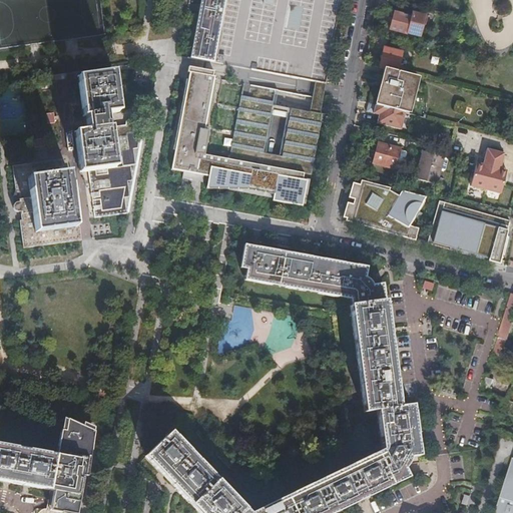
[(326,84),(341,0),(200,0),(190,59),(326,84)]
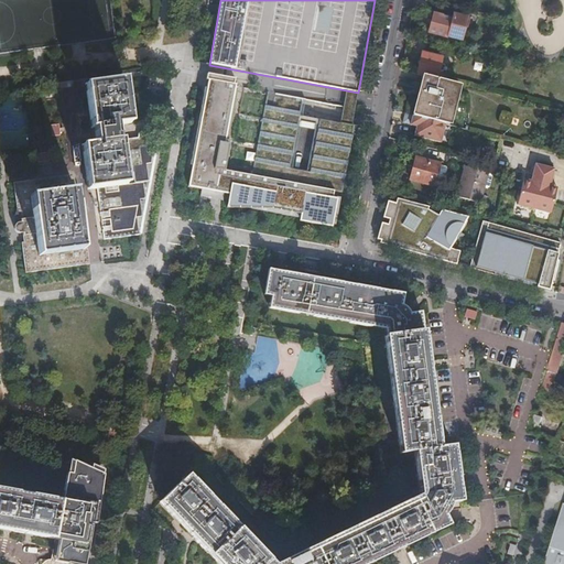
[(430,32),(447,36),(455,39),(456,36),(462,38),(467,18),(454,13),(452,20),(434,15),(430,32)]
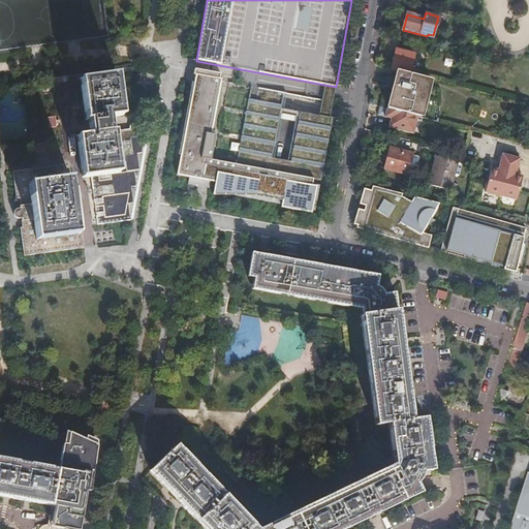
[(392,68),(411,73),(415,55),(397,50),(392,68)]
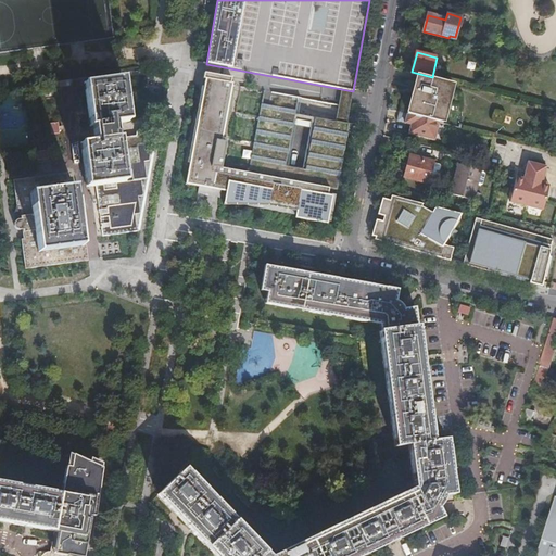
[(297,111),(261,104),(248,174),(217,168),(223,138),(225,139),(234,90),(231,90),(232,84),(231,83),(231,84),(230,84),(231,78),(203,73),(202,79),(205,79),(203,87),(201,87),(188,163),(189,164),(186,186),(199,188),(198,194),(220,199),(222,191),(230,193),(228,204),(224,204),(224,206),(245,206),(332,222),(338,194),(326,193),(327,189),(330,189),(330,188),(338,190),(350,124),(315,117),(314,118),(315,118),(306,169),(286,166),(297,111)]
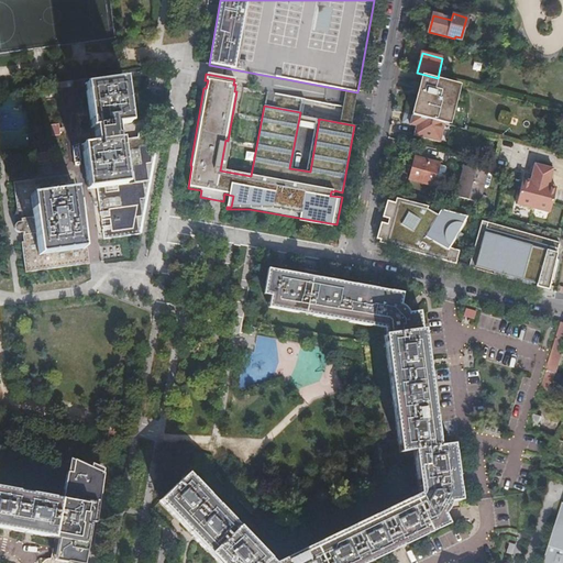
[(455,84),(422,76),(412,114),(445,123),(455,84)]
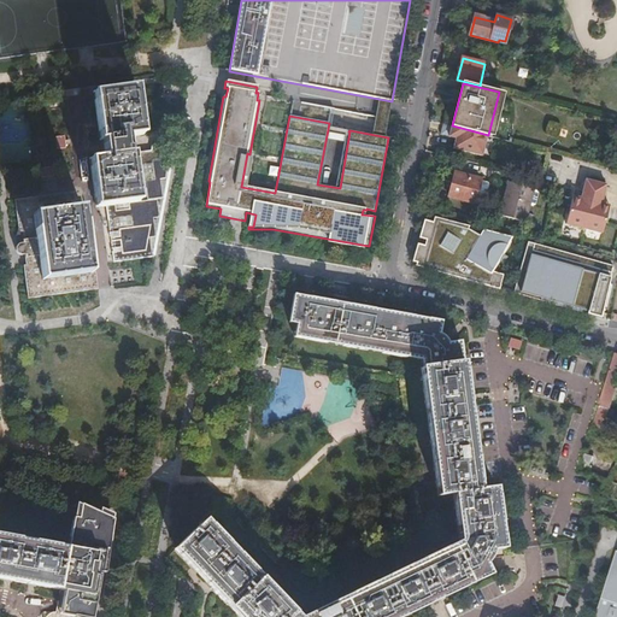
[(106,206),(113,264),(153,258),(171,150),(152,147),(151,152),(129,156),(127,139),(142,136),(136,88),(93,94),(101,159),(89,160),(95,209),(106,206)]
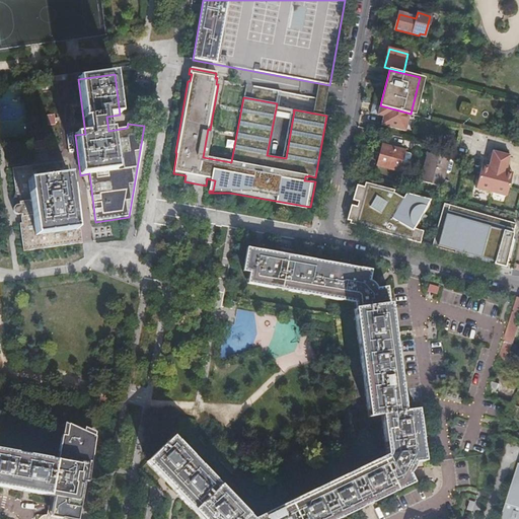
[(380,105),(373,103),(371,113),(384,116),(388,117),(385,125),(405,131),(411,114),(380,105)]
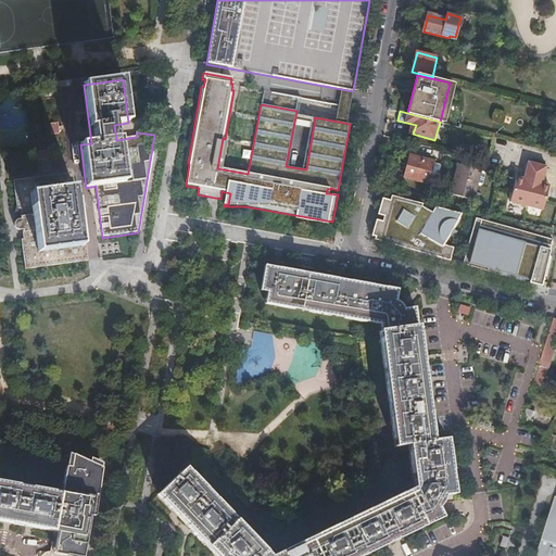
[(433,162),(411,155),(405,177),(428,184),(436,186),(441,166),(433,164),(433,162)]
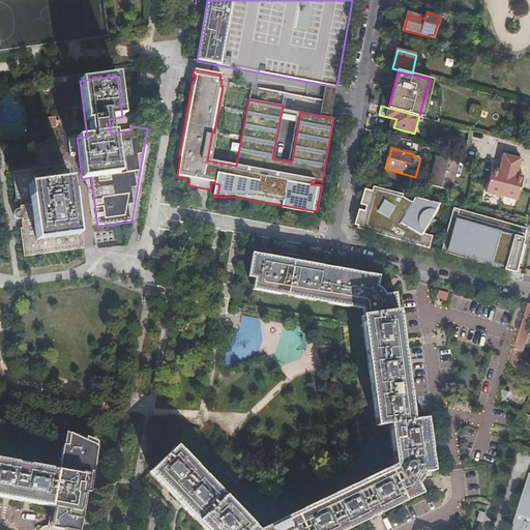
[(518,202),(523,181),(517,179),(518,176),(522,159),(503,155),(499,171),(499,174),(492,173),(487,194),(518,202)]
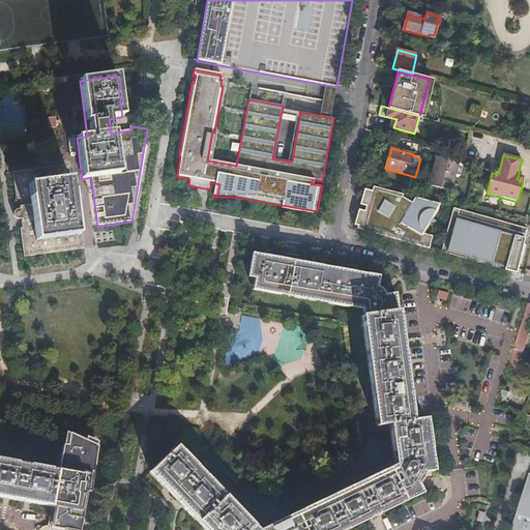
[(459,164),(459,163),(437,156),(430,185),(451,192),(454,177),(458,178),(460,176),(462,167),(461,165),(459,164)]
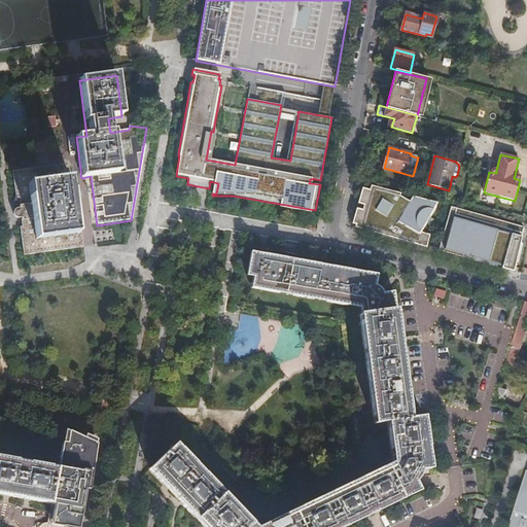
[(79,220),(75,220),(76,234),(36,239),(29,184),(69,179),(68,165),(15,171),(20,200),(22,200),(22,202),(23,208),(19,208),(19,209),(18,209),(16,210),(16,211),(15,211),(15,212),(15,213),(15,214),(15,215),(16,215),(16,216),(18,217),(19,218),(20,218),(22,227),(19,227),(23,256),(82,248),(79,220)]
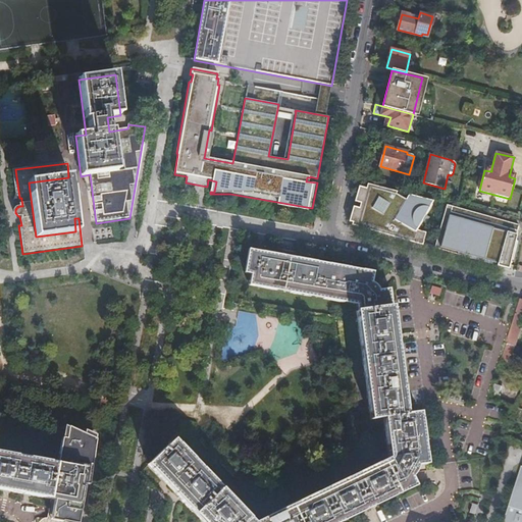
[(75,231),(74,218),(68,177),(29,183),(36,237),(75,231)]
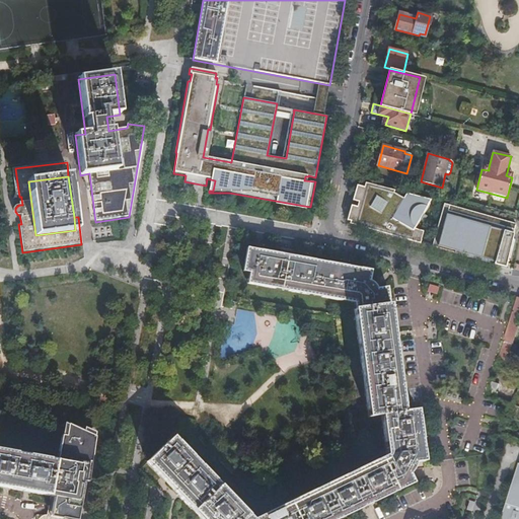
[(350,223),(420,243),(423,231),(417,229),(421,222),(427,225),(431,221),(424,217),(432,204),(430,203),(431,201),(405,194),(402,198),(393,193),(394,191),(365,182),(364,188),(360,187),(356,201),(359,202),(357,207),(355,207),(350,223)]
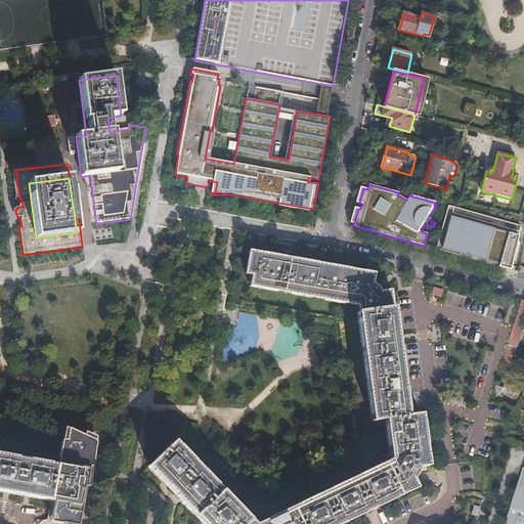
[(499,266),(510,269),(520,225),(511,223),(510,226),(505,225),(506,221),(447,206),(436,250),(454,254),(455,252),(499,264),(499,266)]
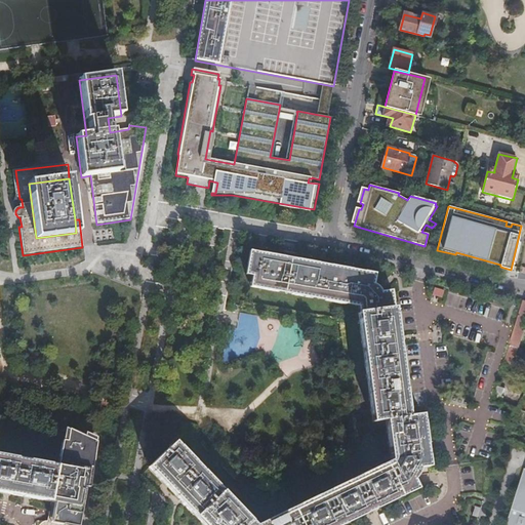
[(359,313),(374,421),(386,420),(392,460),(322,494),(256,524),(253,524),(174,443),(149,468),(161,481),(188,509),(203,524),(339,524),(416,488),(410,476),(416,468),(429,466),(421,415),(409,416),(392,290),(379,292),(373,286),(375,274),(257,252),(251,286),(283,292),(359,306),(360,313),(359,313)]
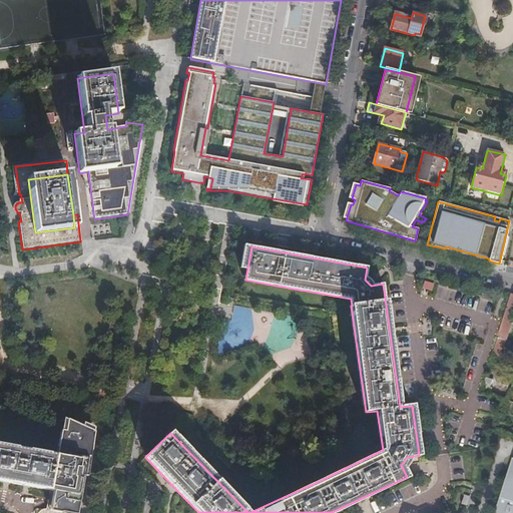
[(512,293),(512,294),(512,295),(505,316),(504,321),(494,351),(492,358),(500,360),(506,341),(507,341),(512,321),(512,293)]
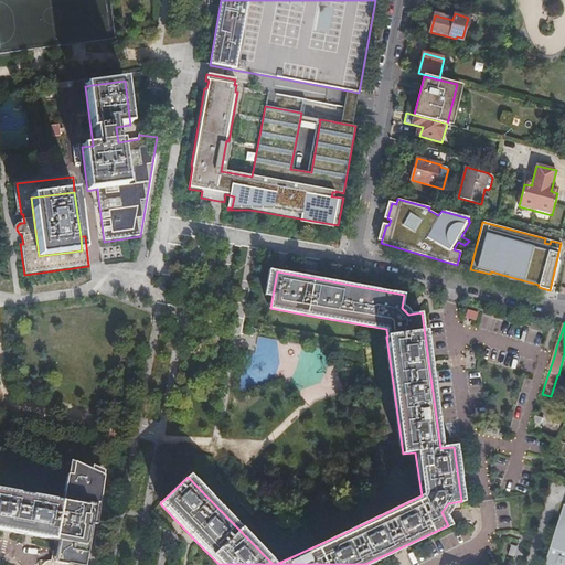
[(66,460),(60,502),(53,541),(56,541),(60,542),(59,548),(59,550),(59,552),(59,553),(60,555),(61,557),(62,560),(64,561),(65,562),(67,562),(68,563),(70,563),(72,563),(73,563),(75,562),(77,561),(80,560),(81,557),(82,556),(82,554),(83,553),(97,475),(87,470),(66,460)]
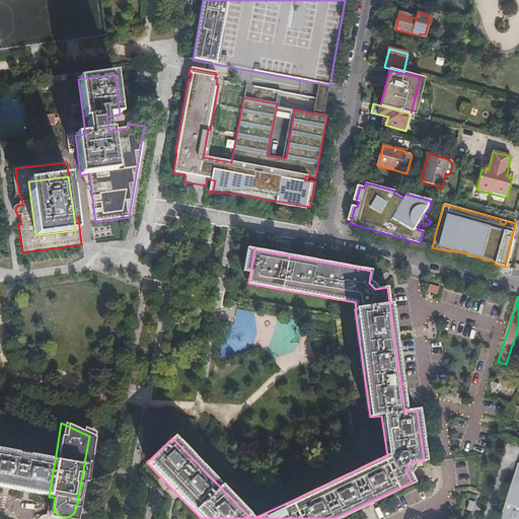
[(55,498),(52,497),(49,516),(62,518),(75,518),(83,482),(87,483),(96,438),(96,434),(81,427),(80,432),(89,436),(76,508),(75,509),(75,511),(74,512),(73,514),(71,515),(69,516),(67,517),(66,517),(64,517),(63,517),(62,516),(60,516),(59,515),(57,514),(56,512),(55,510),(54,508),(54,507),(54,505),(54,504),(55,498)]
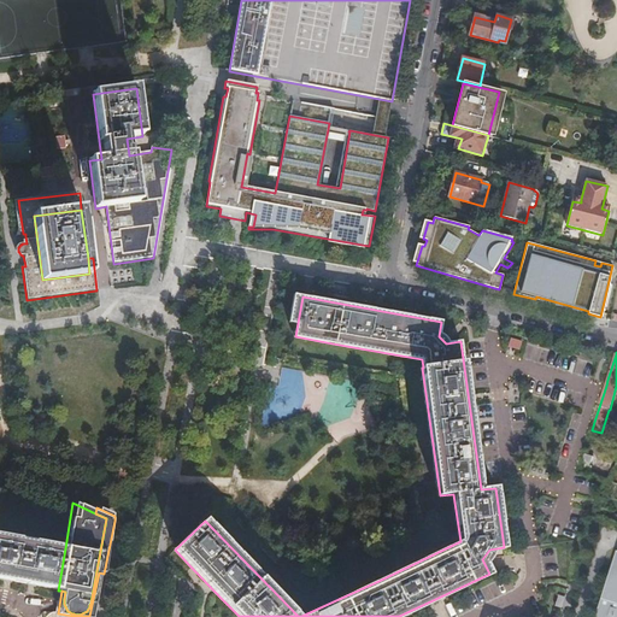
[(0,579),(39,587),(58,591),(65,548),(0,536),(0,579)]
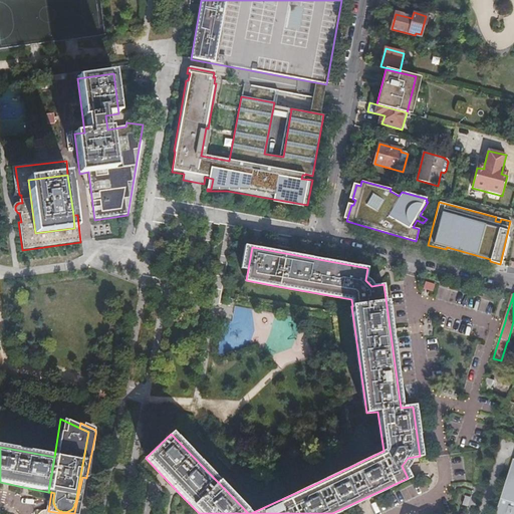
[(513,513),(513,473),(507,496),(500,513),(513,513)]
